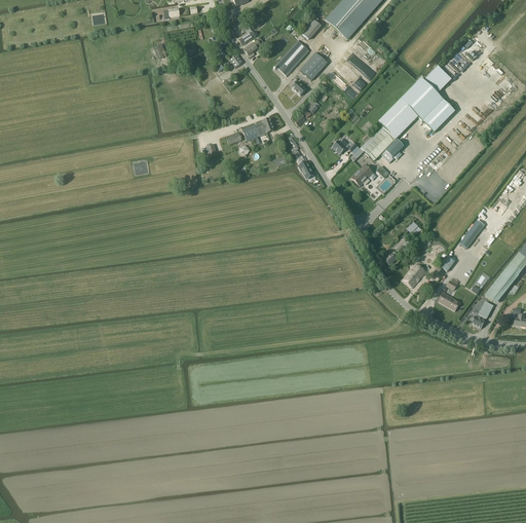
[(340,0),(325,19),(347,39),(381,0),(340,0)]
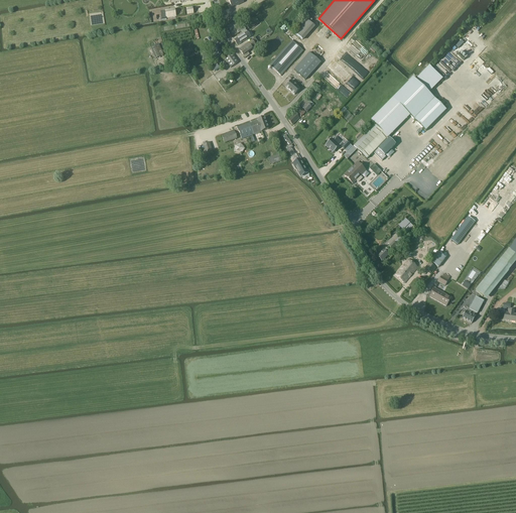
[(166,15),(176,14),(174,7),(165,8),(166,15)]
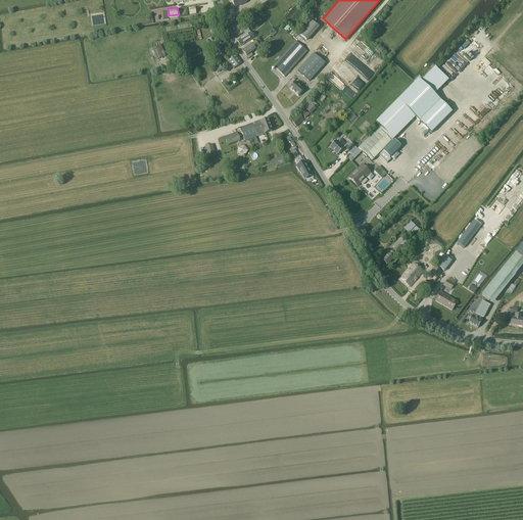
[(246,10),(250,16),(255,13),(251,7),(246,10)]
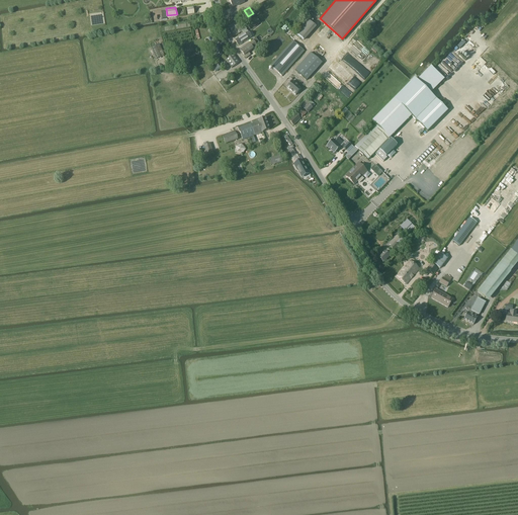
[(498,15),(502,19),(508,13),(504,9),(498,15)]
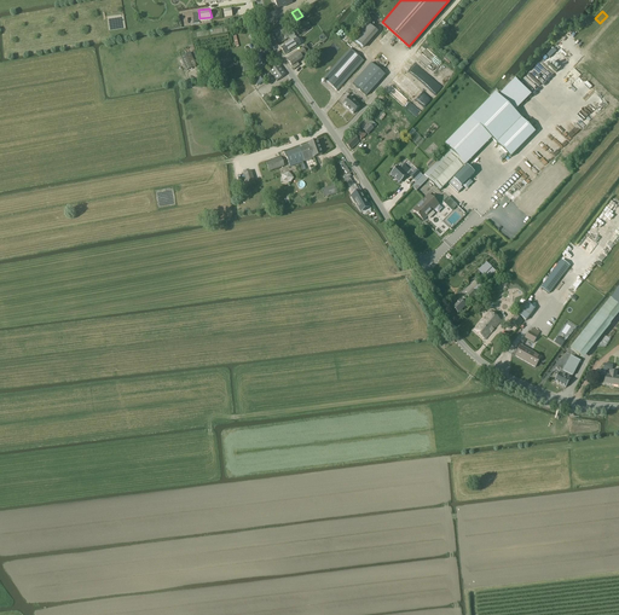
[(369,46),(380,27),(370,21),(358,40),(369,46)]
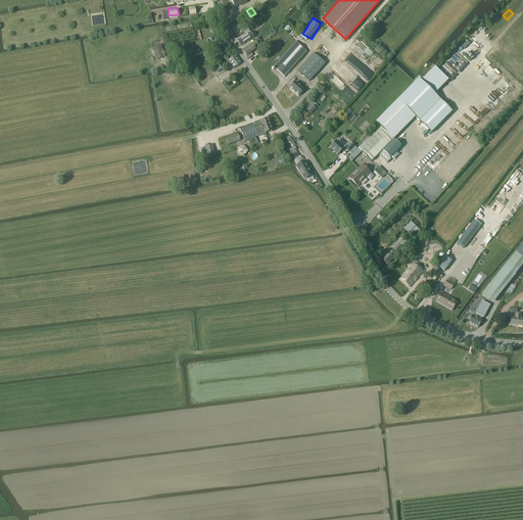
[(239,18),(230,22),(235,34),(243,30),(241,26),(242,25),(239,18)]
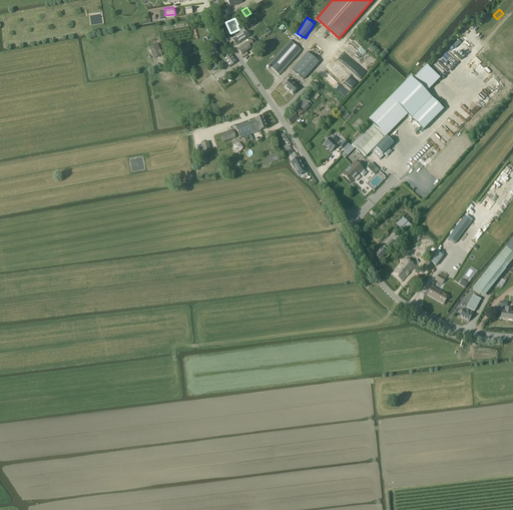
[(232,37),(236,42),(249,34),(241,22),(238,25),(242,31),(241,32),(232,37)]
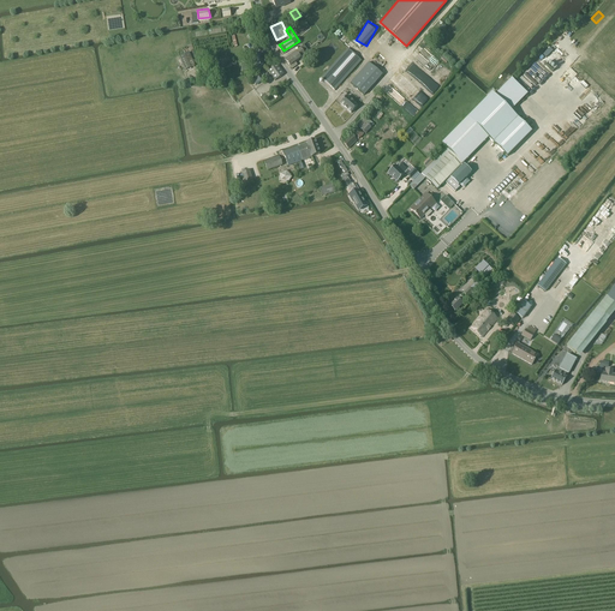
[(608,34),(602,37),(605,45),(611,41),(608,34)]
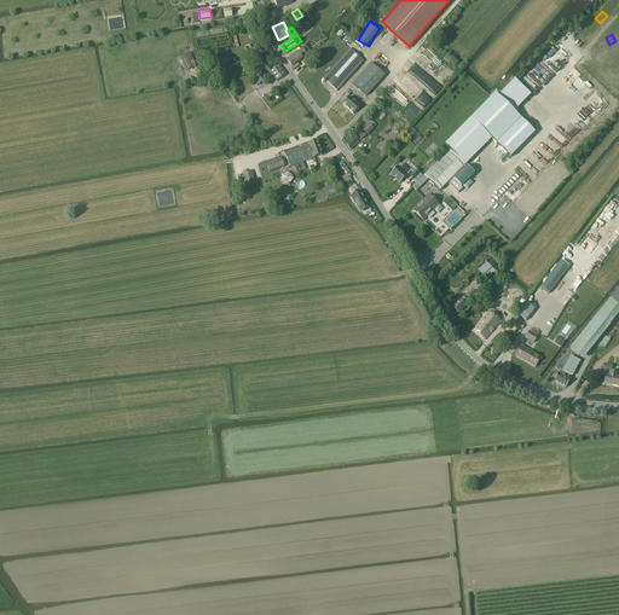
[(302,45),(287,57),(294,67),(299,63),(296,59),(307,52),(302,45)]
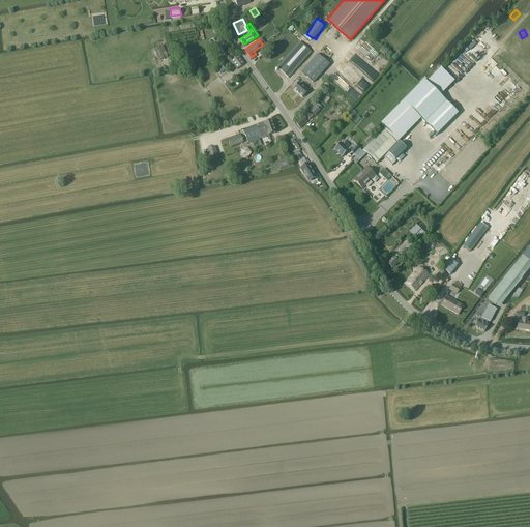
[(289,75),(312,50),(300,39),(277,64),(289,75)]
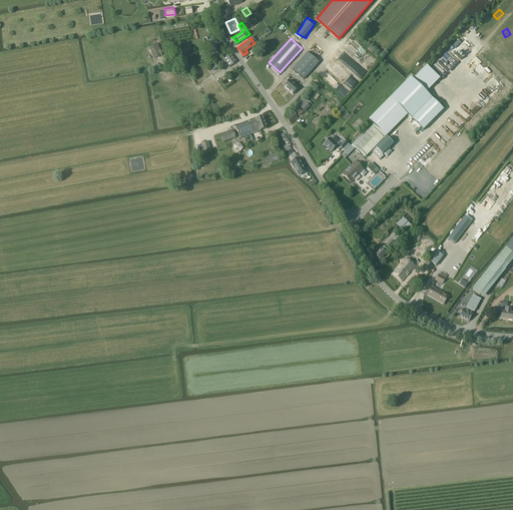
[(154,56),(162,52),(158,41),(150,45),(154,56)]
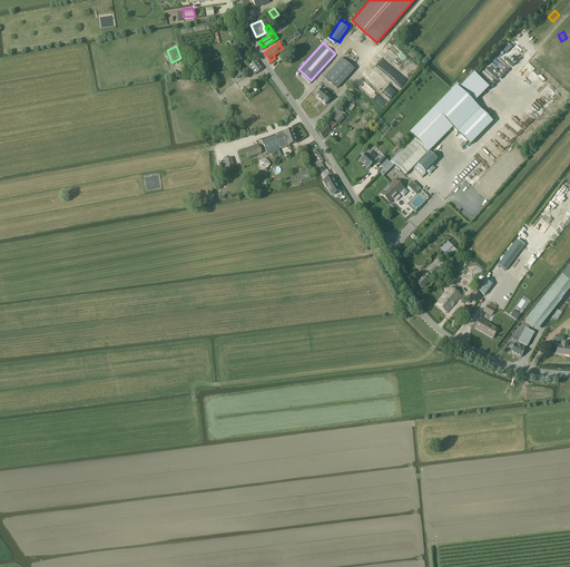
[(234,50),(232,50),(233,55),(235,54),(237,60),(245,58),(242,48),(234,50)]
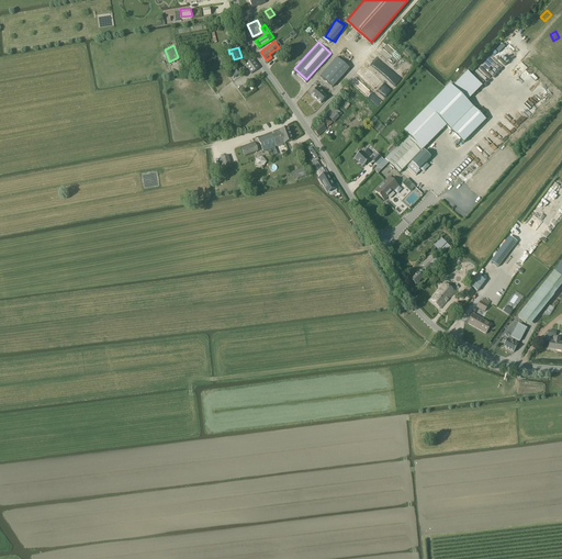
[(190,63),(212,57),(211,51),(188,56),(190,63)]
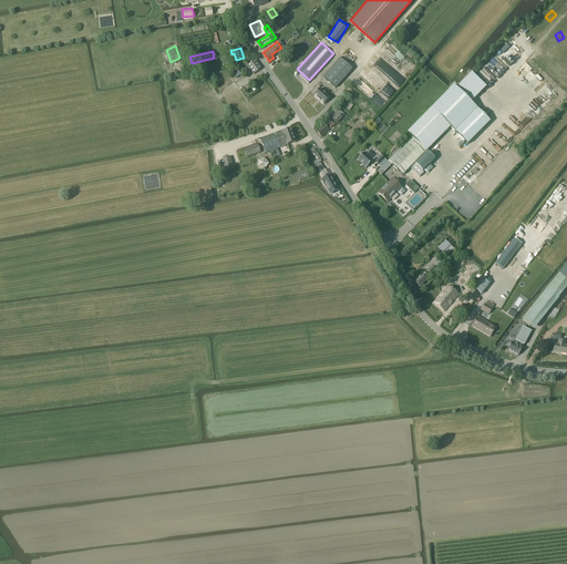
[(401,83),(406,74),(377,52),(370,60),(401,83)]
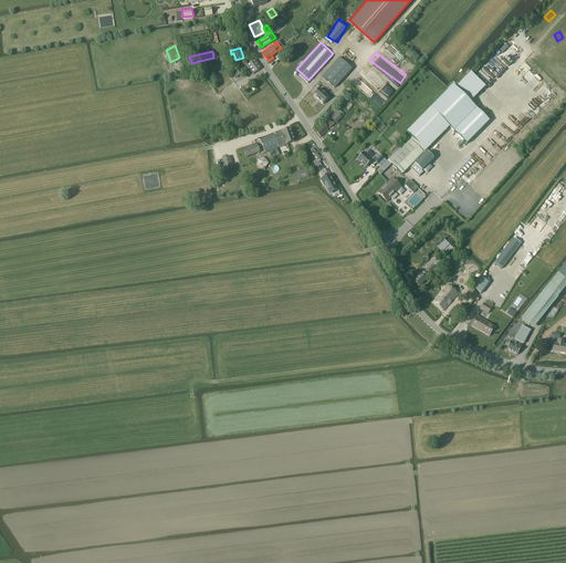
[(499,70),(502,73),(510,64),(496,52),(477,72),(486,81),(499,70)]
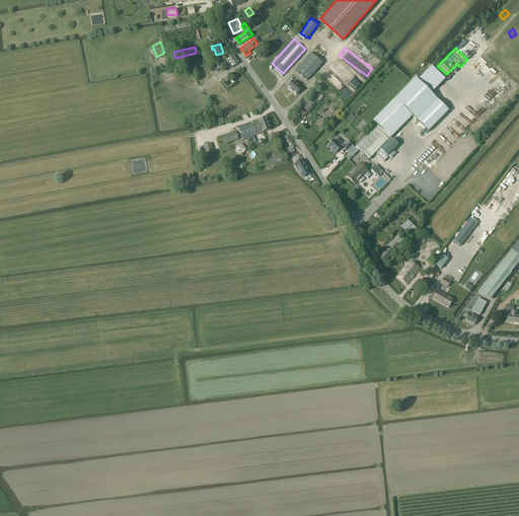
[(311,51),(296,68),(307,78),(322,61),(311,51)]
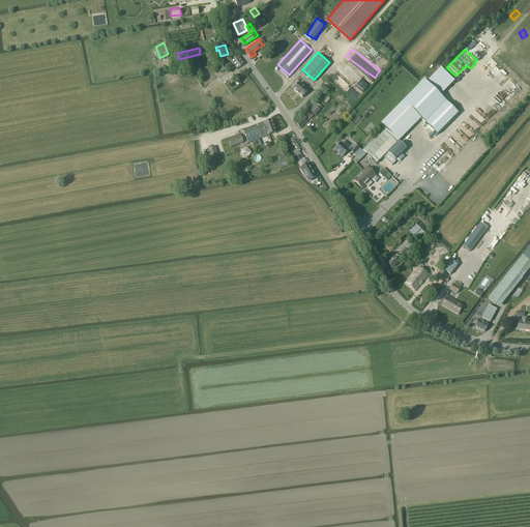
[(237,67),(244,61),(238,53),(231,59),(237,67)]
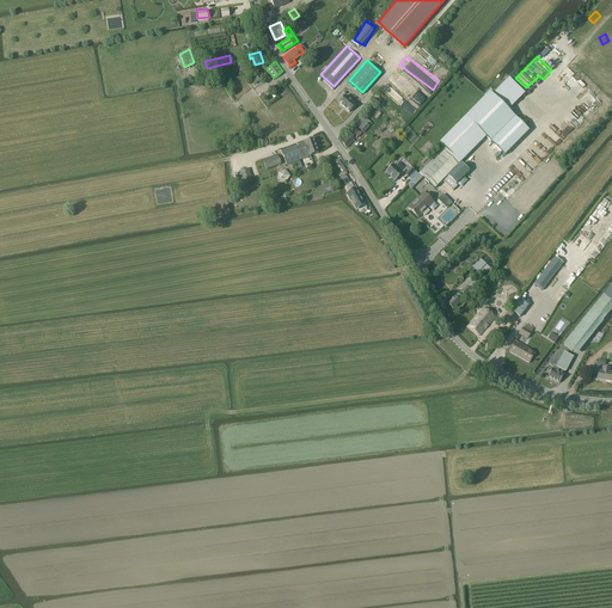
[(397,68),(389,77),(408,93),(416,85),(397,68)]
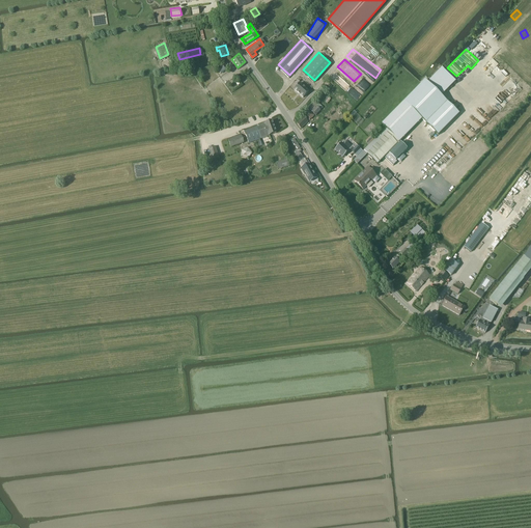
[(490,64),(484,67),(497,86),(503,82),(501,78),(498,80),(495,76),(496,75),(490,64)]
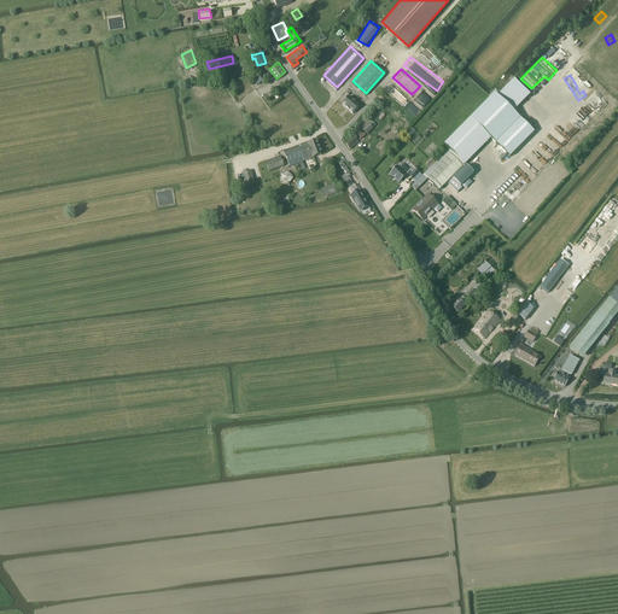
[(514,76),(497,93),(513,109),(530,92),(514,76)]
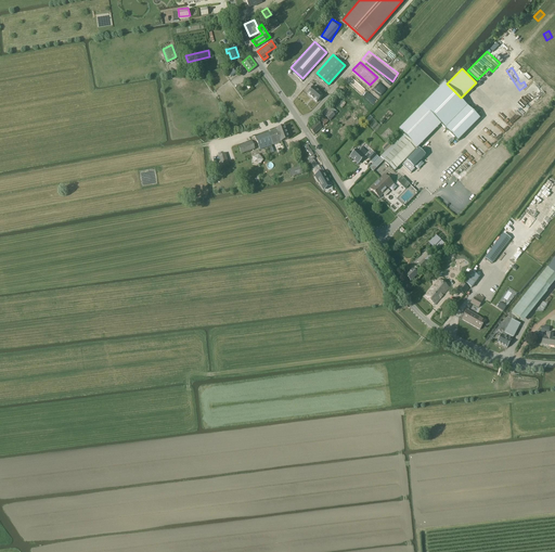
[(444,81),(423,103),(441,122),(446,126),(467,104),(461,98),(447,84),(444,81)]
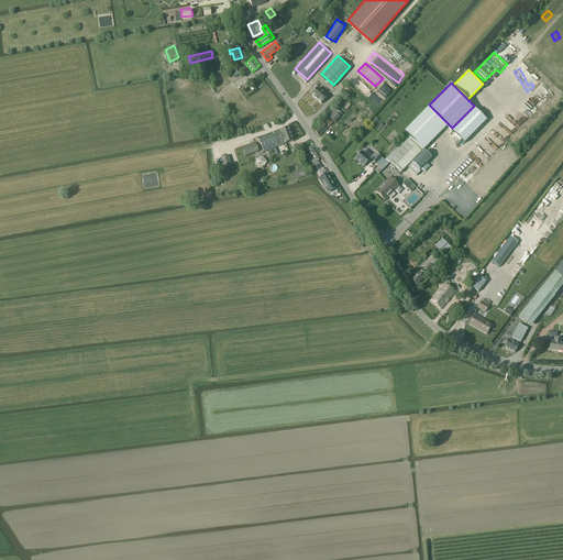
[(318,86),(316,88),(312,92),(321,101),(328,94),(318,86)]
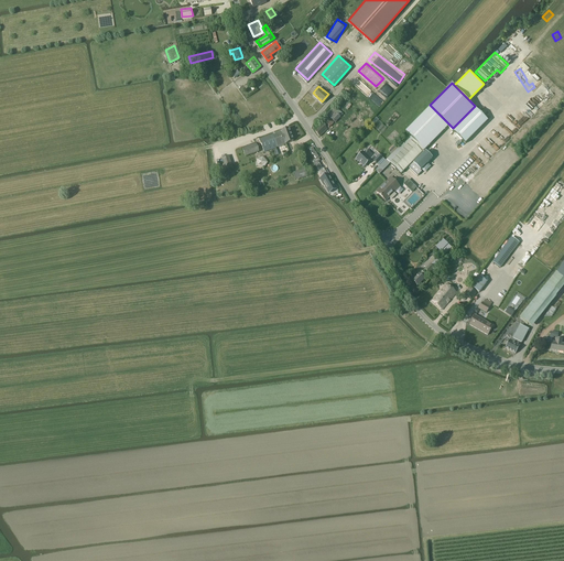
[(539,99),(545,94),(543,92),(542,93),(540,90),(534,95),(539,99)]
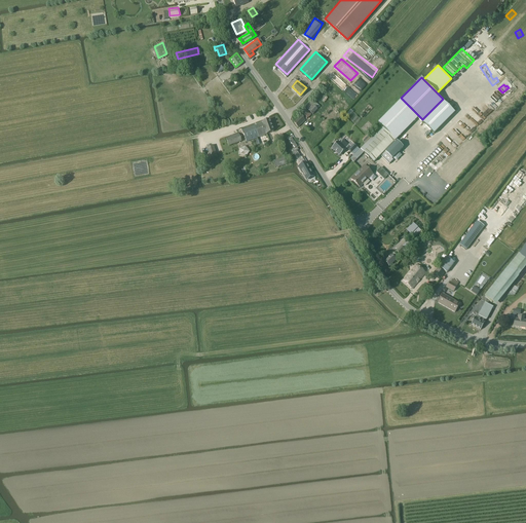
[(382,124),(361,147),(364,149),(374,159),(380,153),(384,149),(396,138),(418,115),(401,98),(378,120),(382,124)]
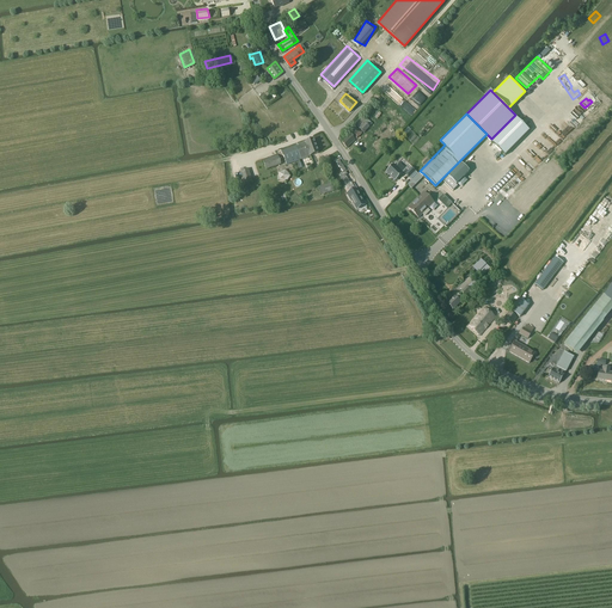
[(366,118),(362,115),(355,122),(365,129),(369,123),(365,120),(366,118)]
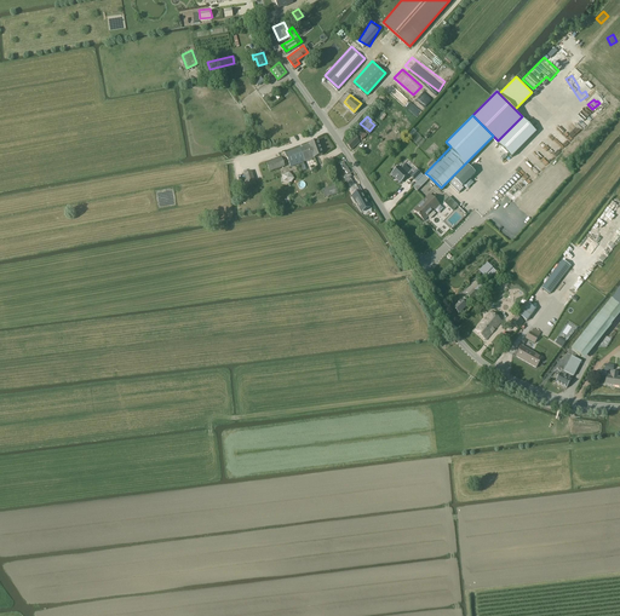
[(522,116),(498,140),(511,155),(537,130),(522,116)]
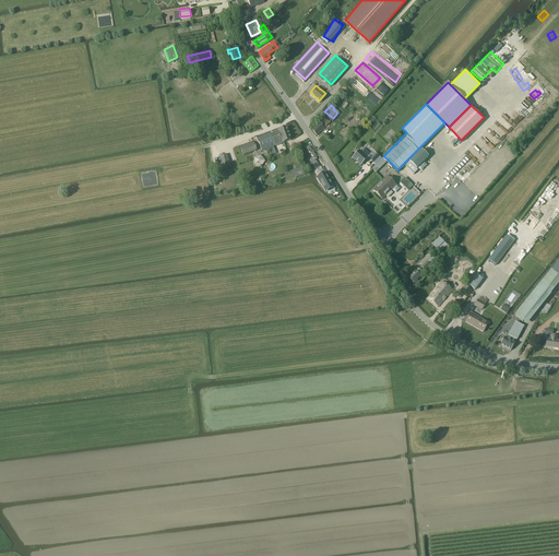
[(317,132),(324,126),(320,120),(312,128),(317,132)]
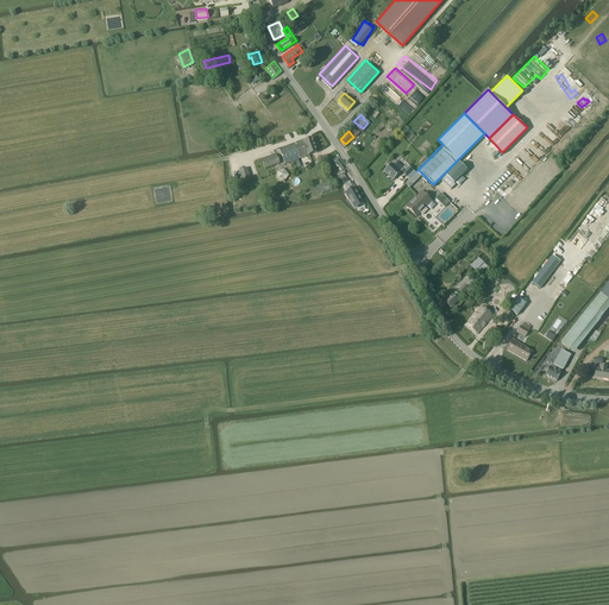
[(292,144),(297,157),(309,152),(316,150),(312,136),(292,144)]
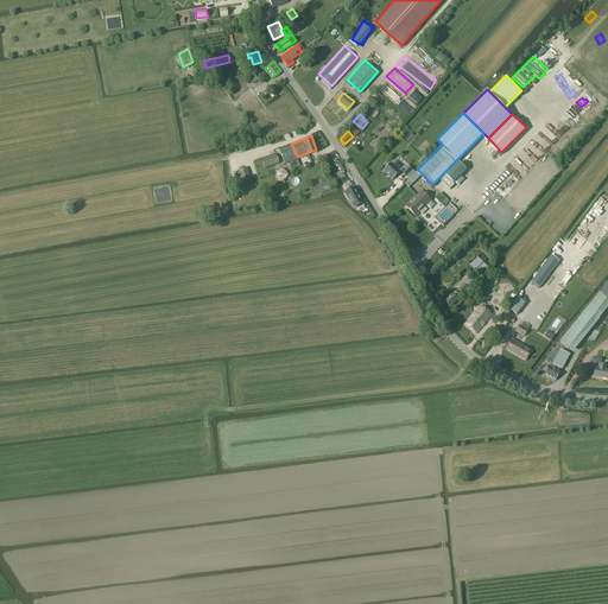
[(285,160),(297,157),(291,144),(280,147),(280,146),(279,146),(285,160)]
